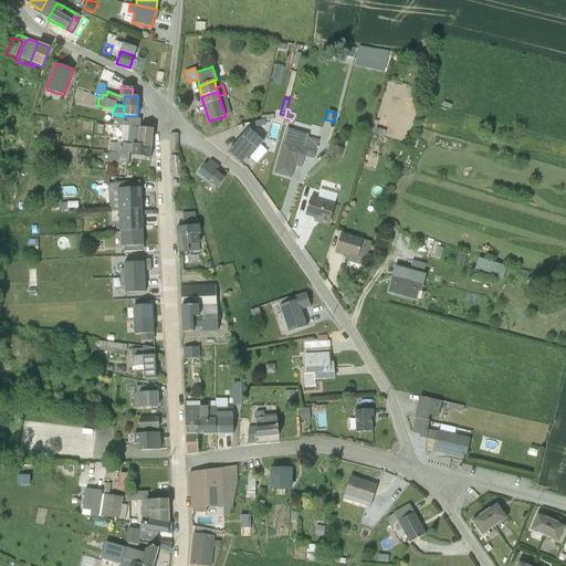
[(132,127),(139,127),(140,118),(137,118),(137,116),(123,116),(113,114),(112,121),(117,122),(117,125),(122,126),(132,127)]
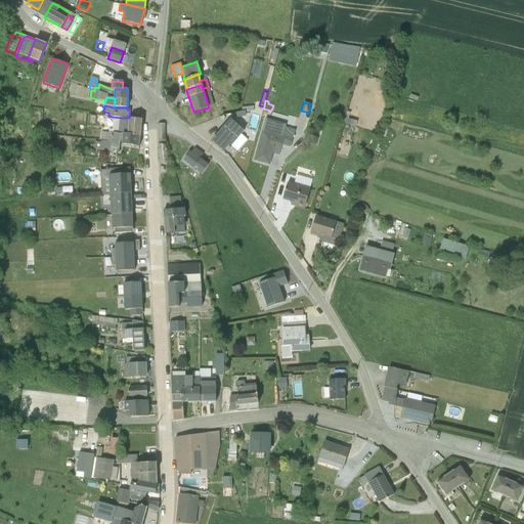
[(122,118),(113,117),(112,129),(108,129),(108,132),(101,132),(100,140),(101,140),(100,147),(111,149),(119,150),(120,141),(122,141),(122,133),(127,134),(129,118),(122,118)]
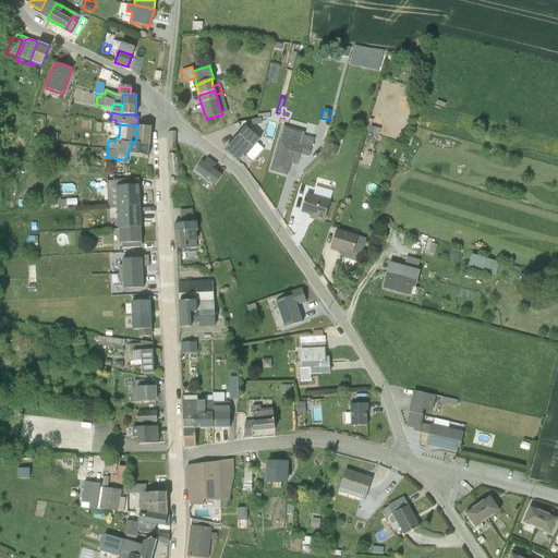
[(137,125),(135,143),(148,144),(150,128),(137,125)]
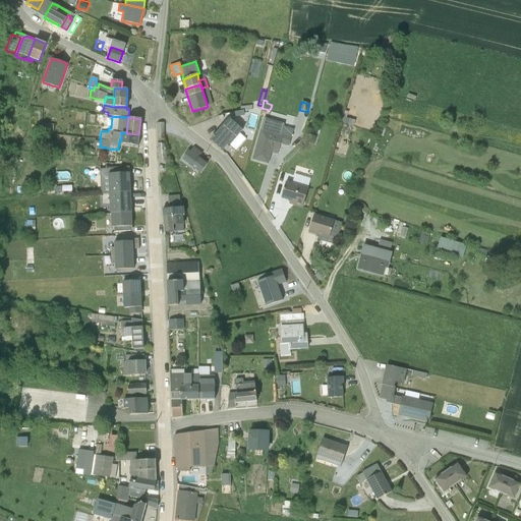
[(222,127),(235,138),(239,133),(238,132),(232,127),(226,122),(222,127)]
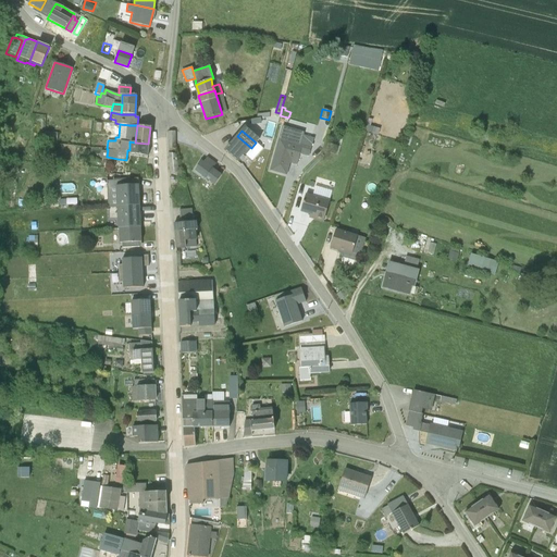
[(248,136),(255,141),(259,136),(252,131),(248,136)]
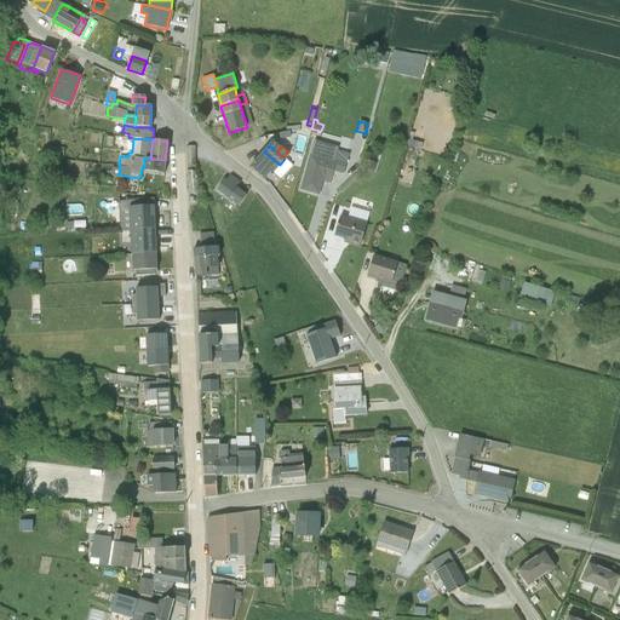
[(55,147),(53,156),(63,156),(63,148),(55,147)]
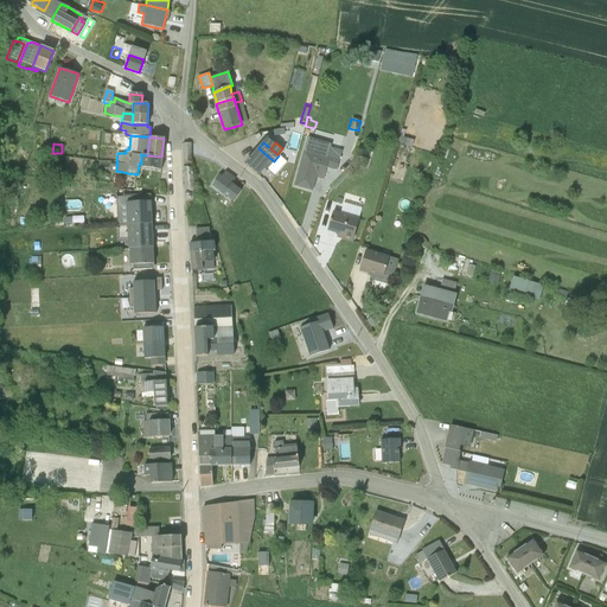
[(362,145),(356,166),(365,168),(366,166),(369,167),(375,148),(362,145)]
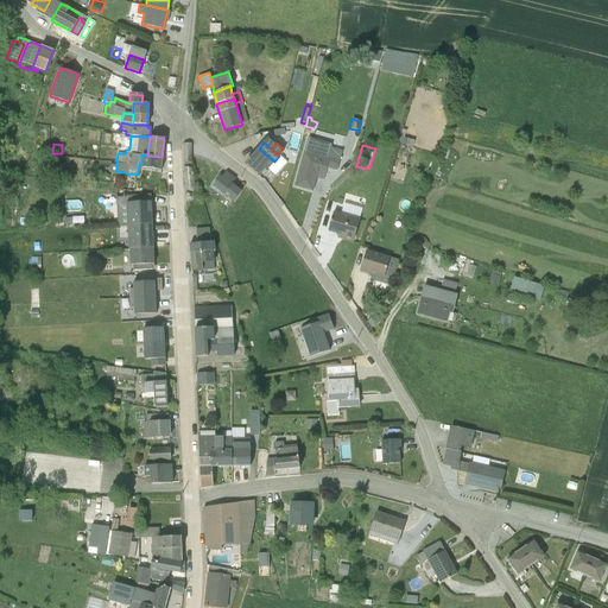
[(274,162),(259,149),(259,147),(245,164),(259,176),(266,169),(267,171),(276,162),(274,162)]
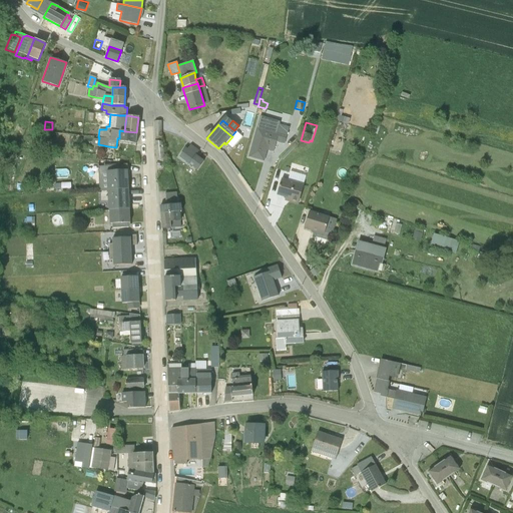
[(276,132),(257,127),(257,126),(248,157),(264,161),(267,150),(273,152),(276,142),(284,144),(289,127),(279,124),(277,130),(276,132)]
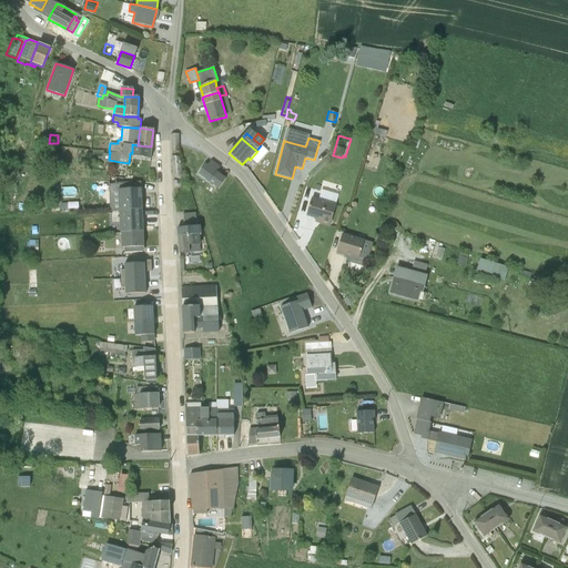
[(132,144),(132,153),(132,156),(150,160),(151,146),(138,145),(132,144)]
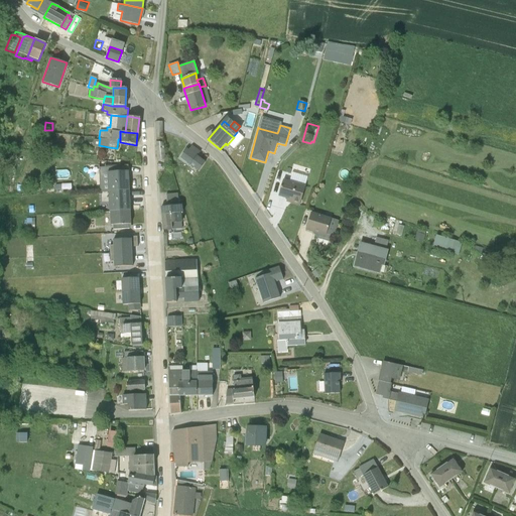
[(234,137),(227,145),(232,148),(243,136),(237,132),(233,137),(234,137)]
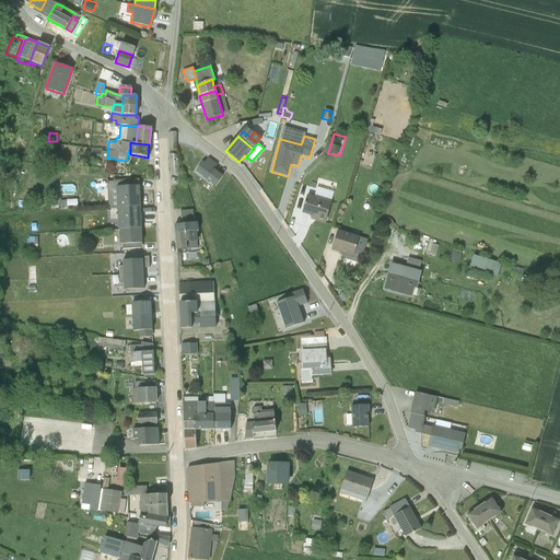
[(42,152),(41,162),(49,163),(51,154),(42,152)]
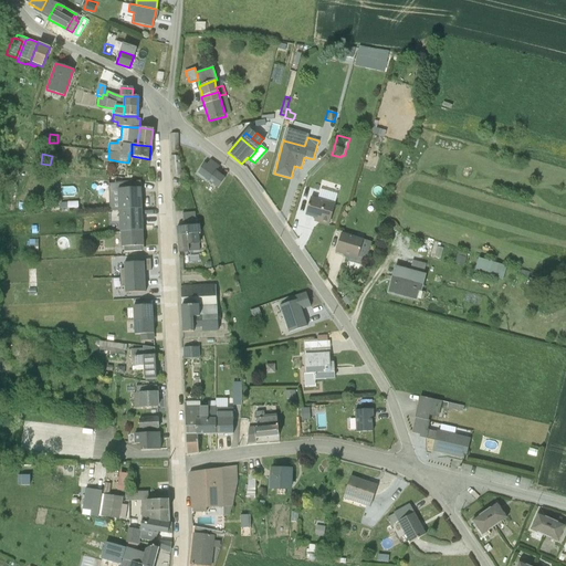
[(179,156),(171,156),(171,175),(181,176),(179,156)]
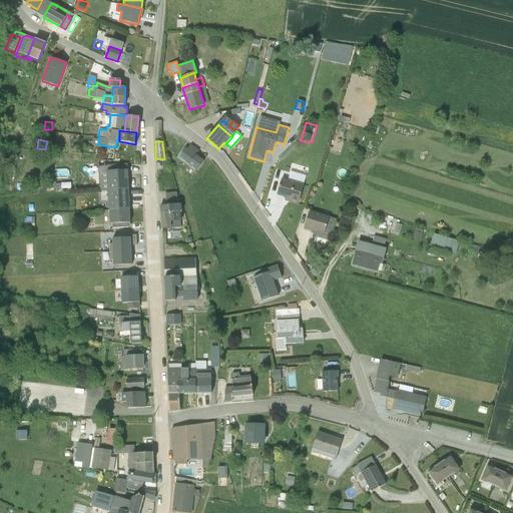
[(185,147),(178,156),(197,170),(203,161),(197,156),(195,155),(199,150),(190,144),(187,148),(185,147)]
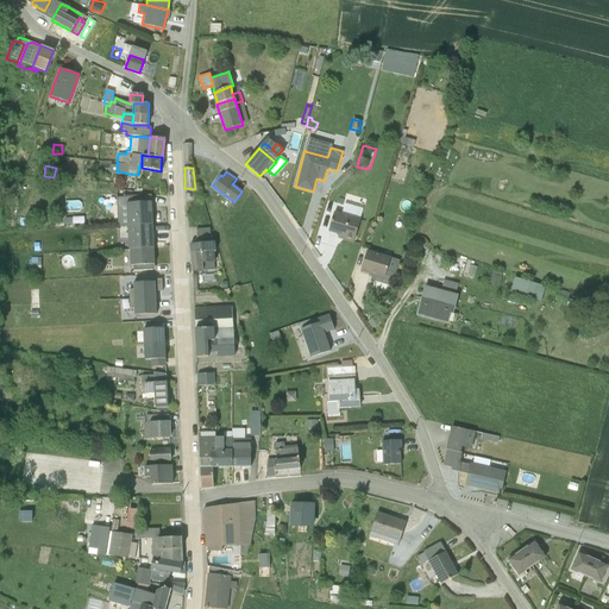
[(129,225),(152,224),(151,201),(127,202),(129,225)]
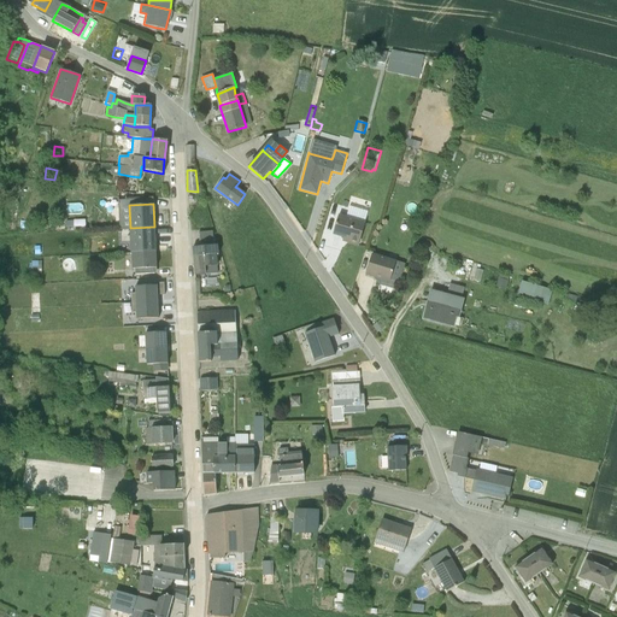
[(339,215),(333,235),(342,238),(341,241),(358,246),(365,222),(339,215)]
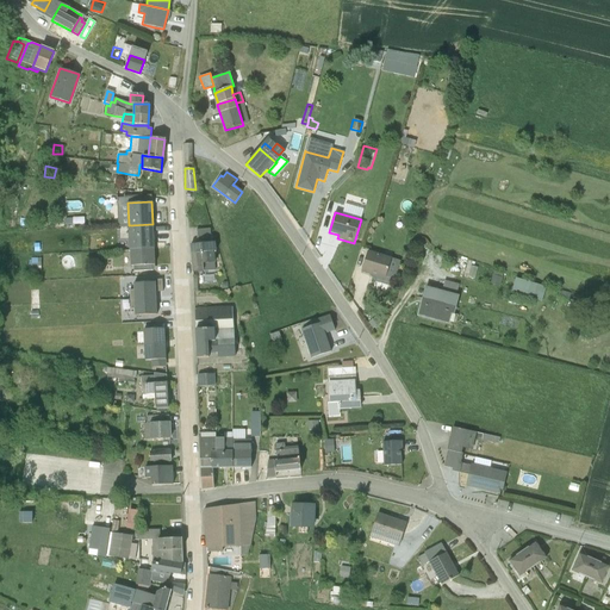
[(153,224),(129,225),(130,250),(154,250),(153,224)]
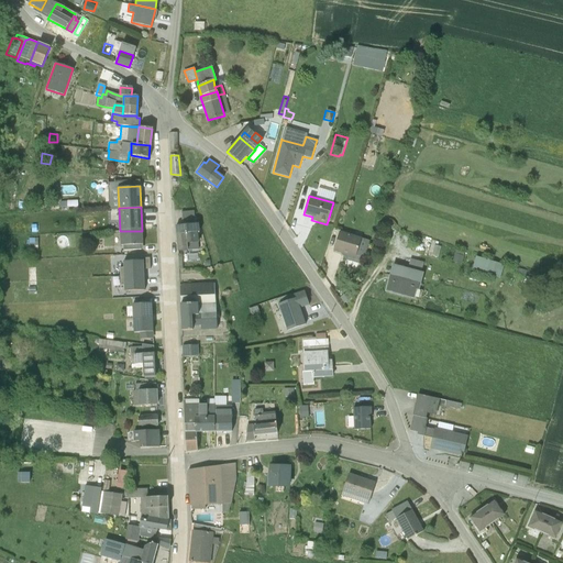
[(176,233),(196,231),(196,224),(195,224),(194,211),(180,212),(181,225),(176,225),(176,233)]
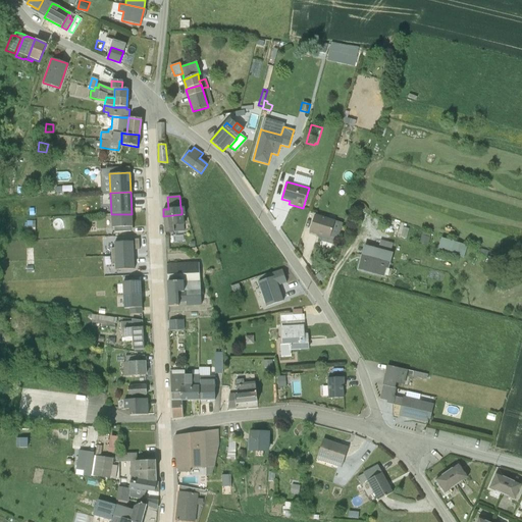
[(135,221),(144,221),(144,212),(135,212),(135,221)]
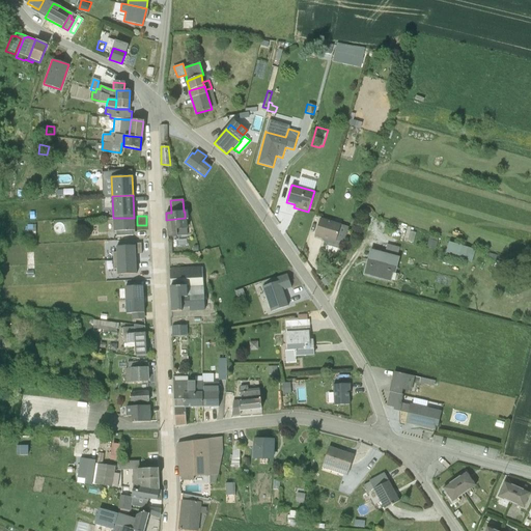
[(134,218),(113,218),(114,231),(135,230),(134,218)]
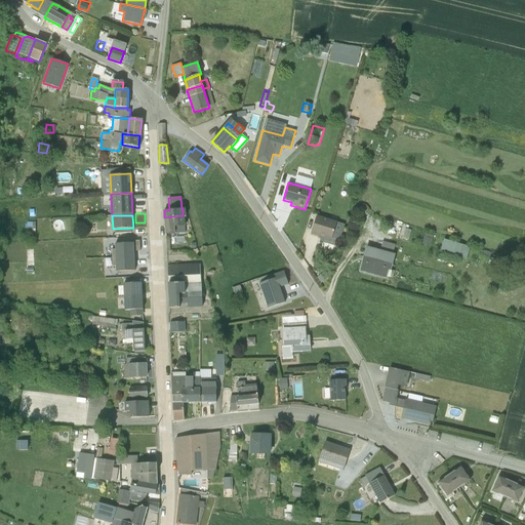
[(183,215),(164,217),(166,234),(174,233),(174,232),(174,227),(184,226),(185,226),(184,217),(184,215),(183,215)]
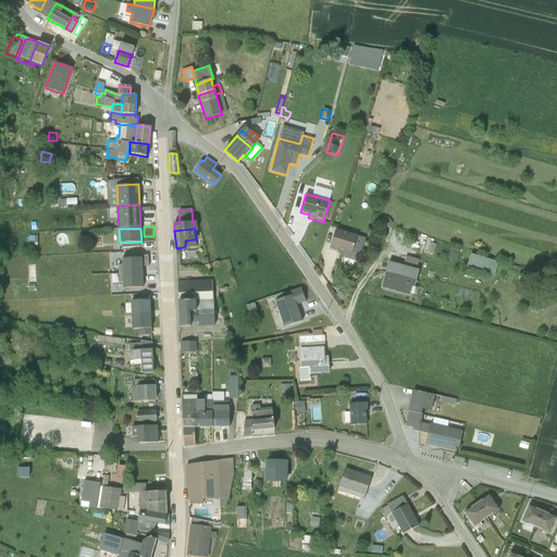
[(344,251),(351,255),(358,236),(336,229),(330,248),(344,254),(344,251)]
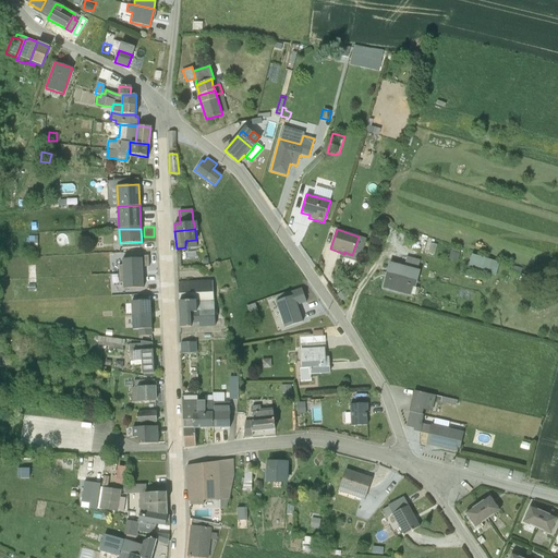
[(344,252),(344,254),(342,257),(359,262),(363,249),(355,246),(352,255),(344,252)]
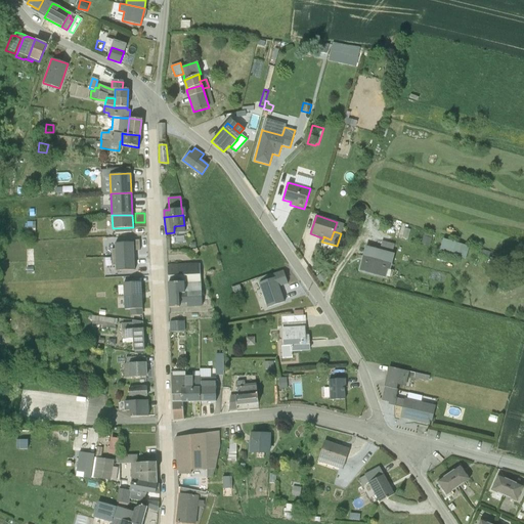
[(443,238),(439,252),(465,260),(469,247),(443,238)]
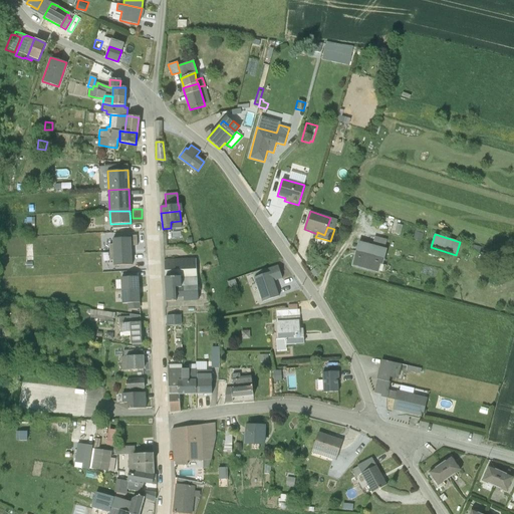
[(130,237),(111,238),(113,265),(133,264),(132,246),(137,245),(137,235),(130,235),(130,237)]
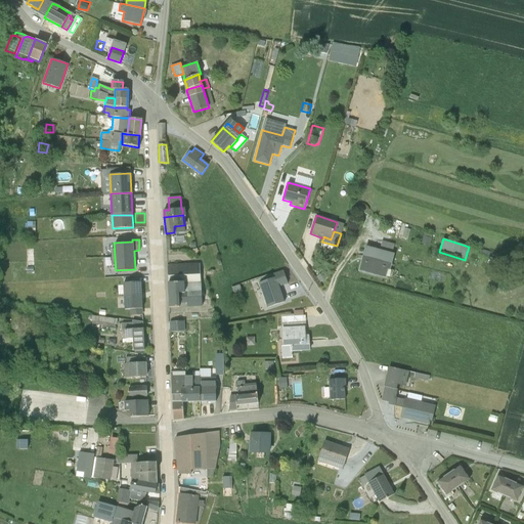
[(379,250),(381,251),(384,251),(391,253),(394,244),(382,241),(379,250)]
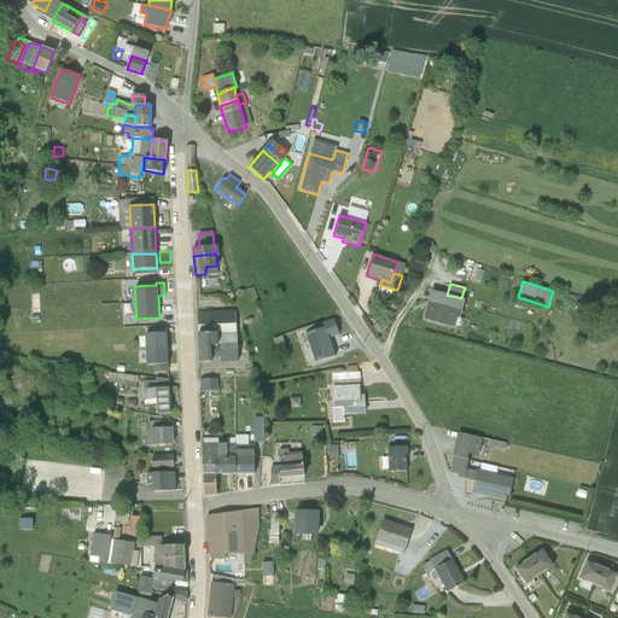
[(430,290),(423,320),(454,328),(456,319),(460,320),(465,299),(461,298),(453,296),(449,296),(430,290)]
